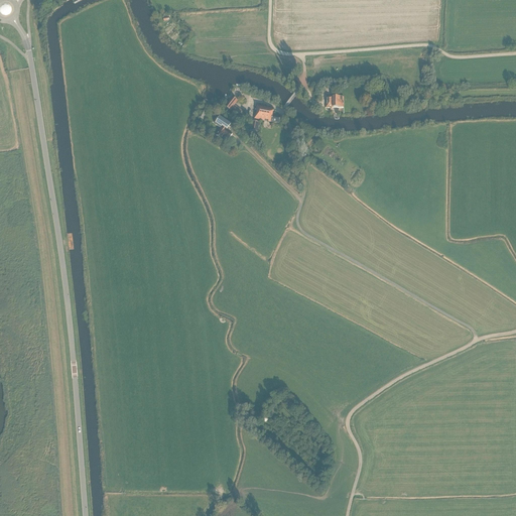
[(238,117),(243,111),(235,105),(238,101),(232,97),(225,107),(238,117)]
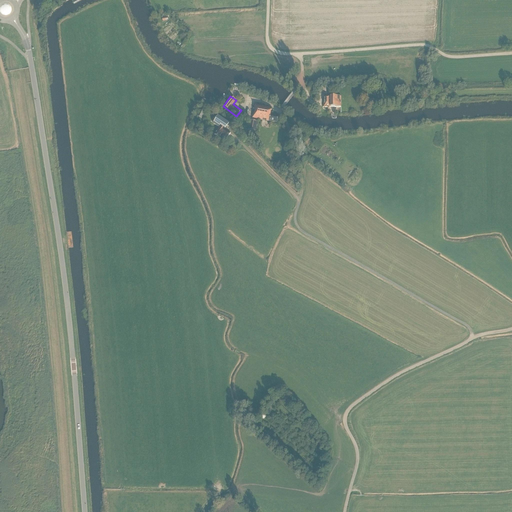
[(330,107),(336,107),(341,107),(341,96),(330,96),(323,96),(323,107),(330,107)]
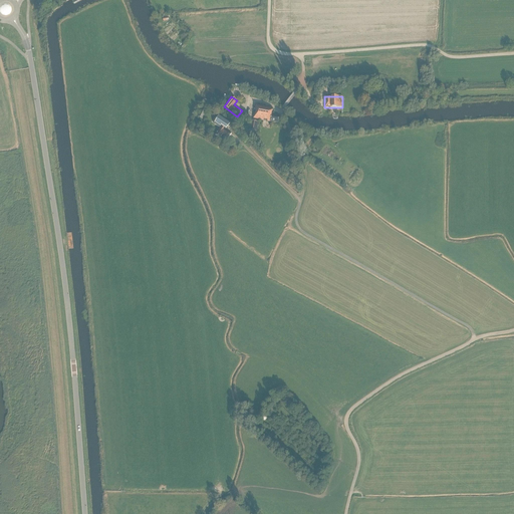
[(277,114),(271,113),(272,108),(256,105),(255,109),(256,109),(255,113),(254,113),(253,118),(270,121),(278,122),(279,117),(277,116),(277,114)]
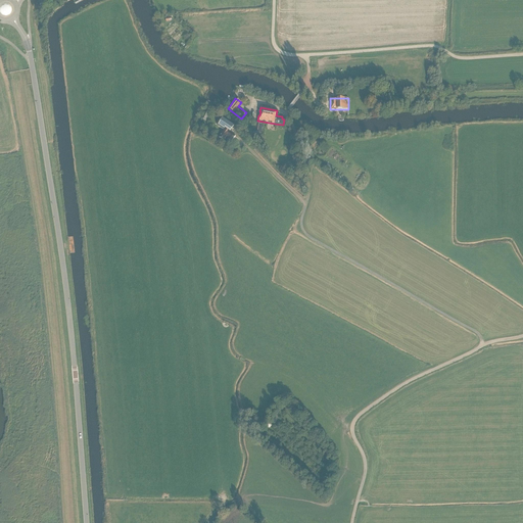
[(229,141),(231,142),(232,141),(232,140),(233,140),(235,136),(230,132),(234,126),(224,119),(218,126),(224,130),(219,137),(227,143),(229,141)]
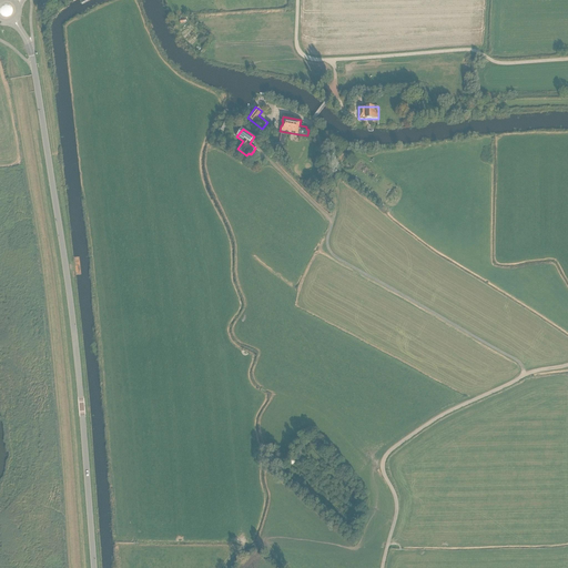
[(277,133),(276,144),(283,145),(285,134),(277,133)]
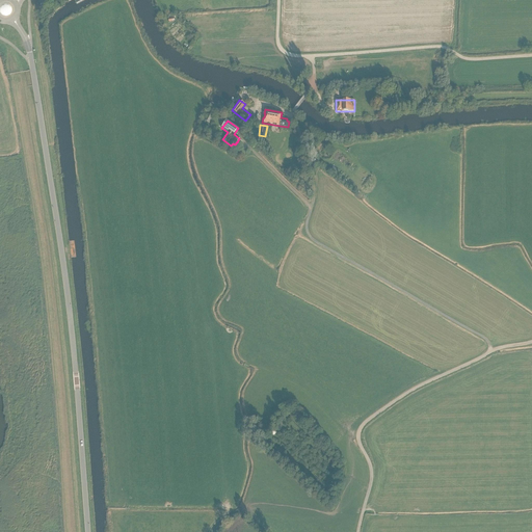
All buildings are outlined.
